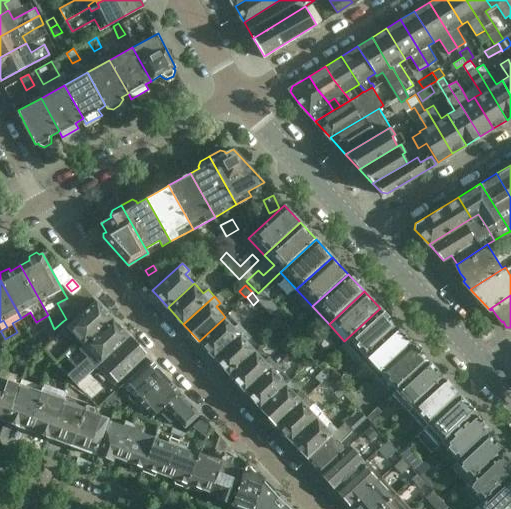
[(66,325),(63,321),(54,329),(55,330),(49,335),(52,338),(43,347),(56,360),(75,343),(79,339),(82,343),(98,330),(94,326),(109,313),(96,299),(66,325)]
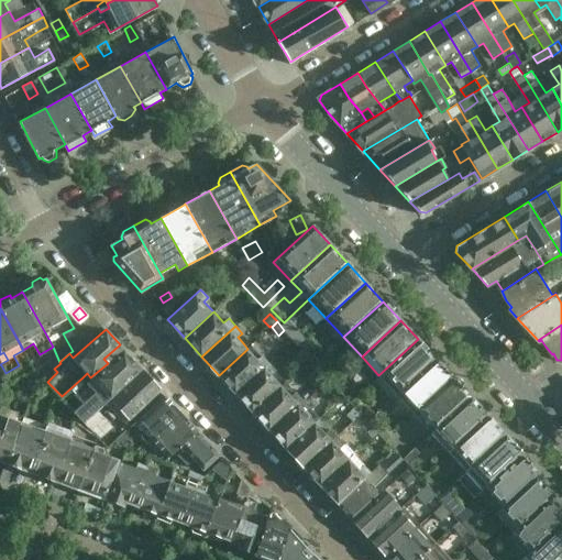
[(306,339),(299,346),(309,357),(317,349),(306,339)]
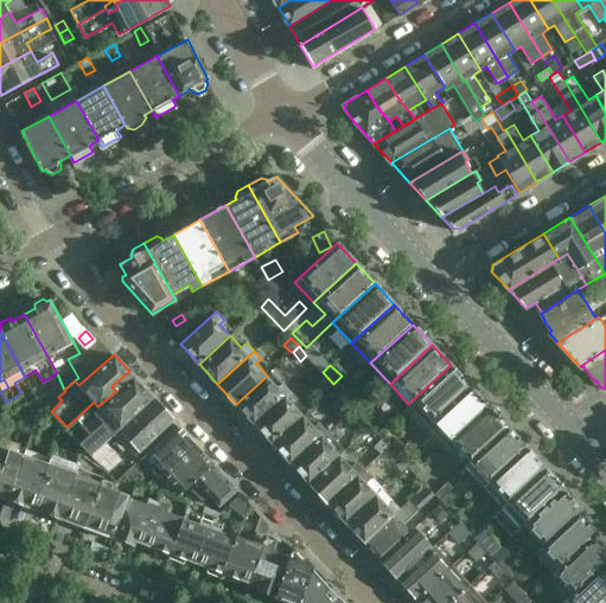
[(470,385),(451,365),(408,404),(427,424),(470,385)]
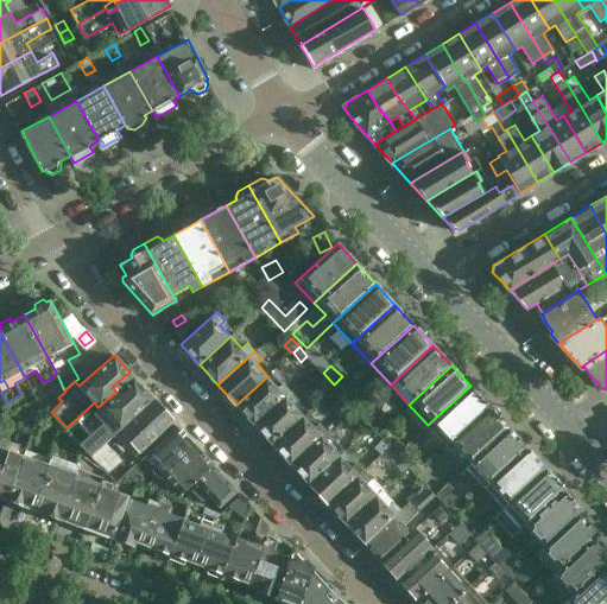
[(153,398),(130,372),(112,387),(117,392),(97,407),(94,402),(89,407),(93,413),(93,432),(81,443),(90,453),(101,445),(114,432),(153,398)]
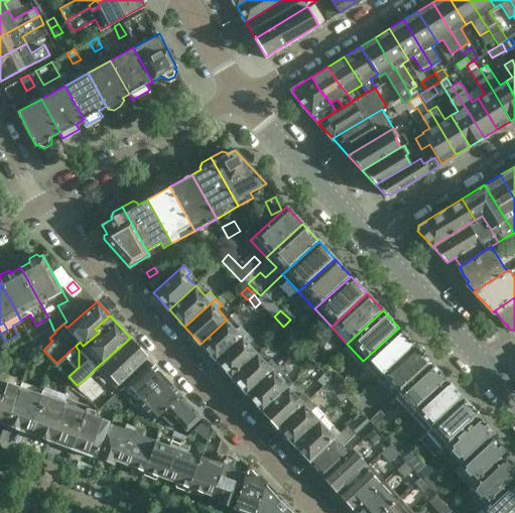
[(227,319),(201,344),(209,353),(216,361),(247,332),(240,325),(236,329),(230,323),(227,319)]
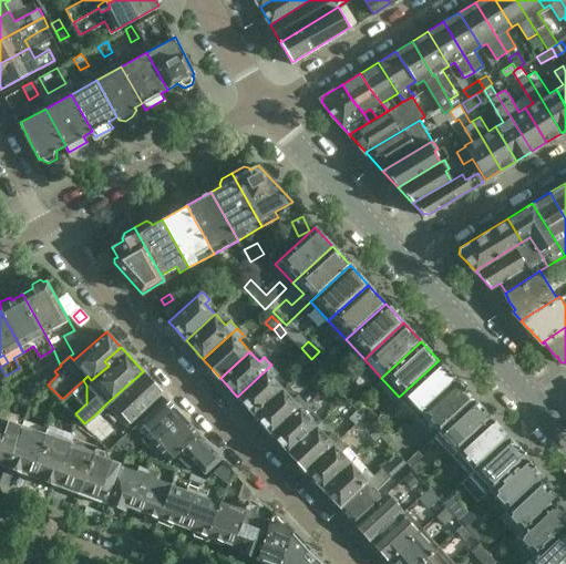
[(305,352),(295,362),(301,369),(311,360),(305,352)]
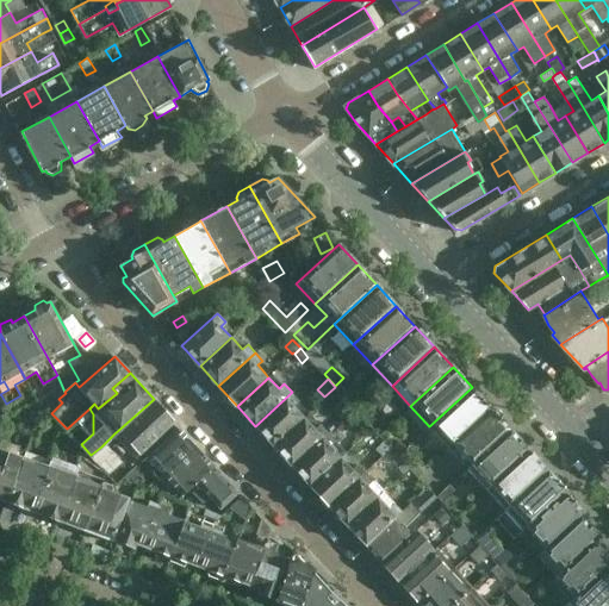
[(350,386),(345,392),(355,404),(361,398),(350,386)]
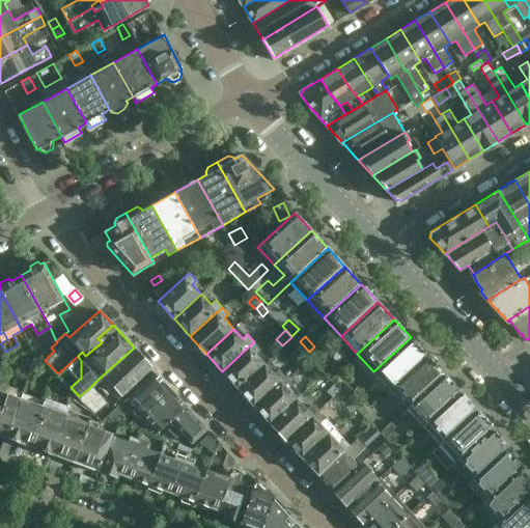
[(426,355),(425,354),(411,337),(373,371),(390,389),(426,355)]
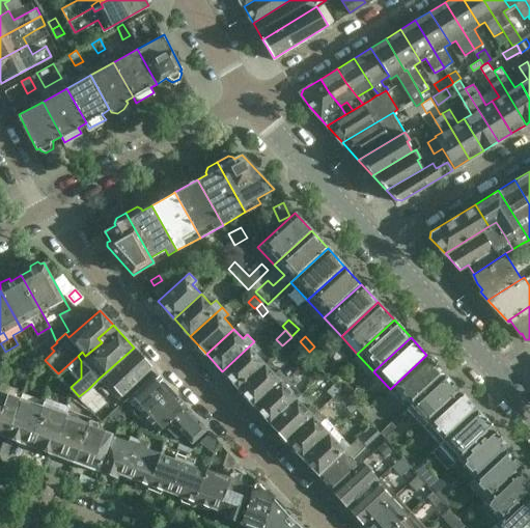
[(254,341),(222,371),(238,388),(266,363),(262,360),(256,353),(260,349),(254,341)]
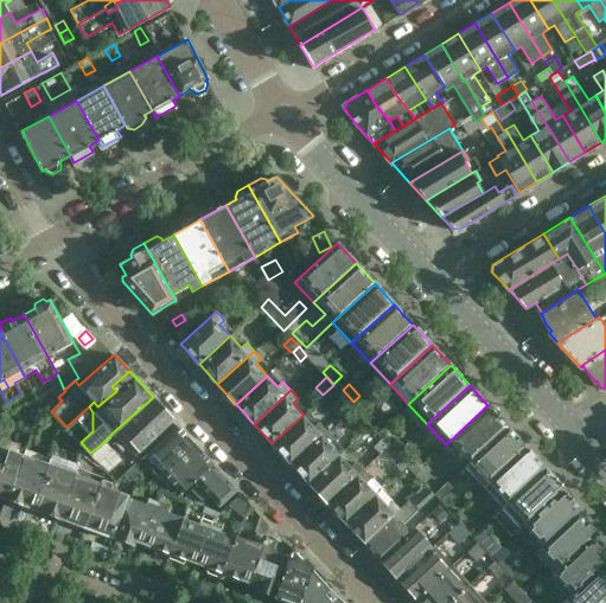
[(174,419),(153,397),(114,431),(135,455),(174,419)]
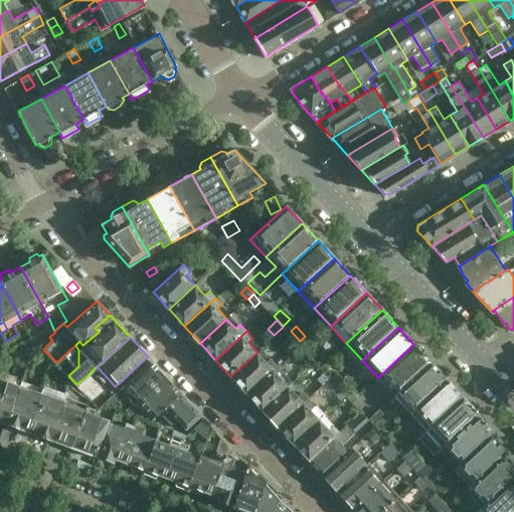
[(5,342),(1,344),(4,351),(9,349),(5,342)]
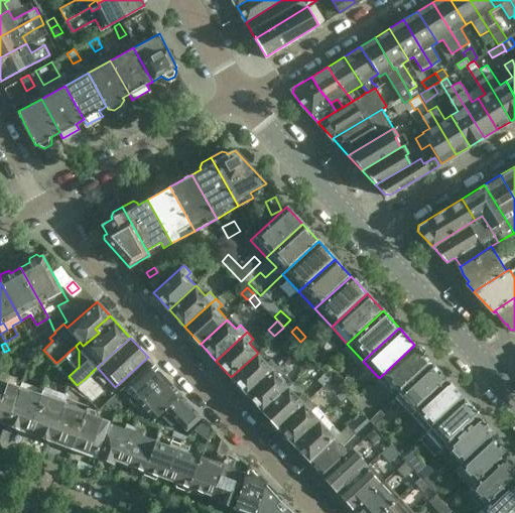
[(313,343),(306,350),(315,359),(323,353),(313,343)]
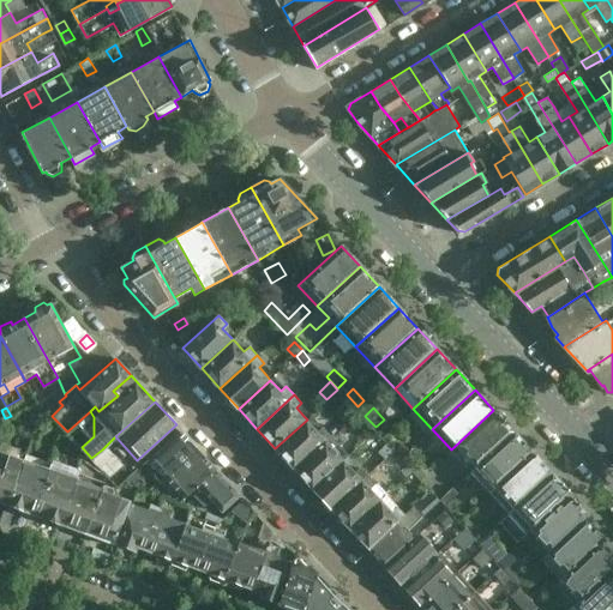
[(451,450),(470,470),(514,432),(503,421),(493,410),(451,450)]
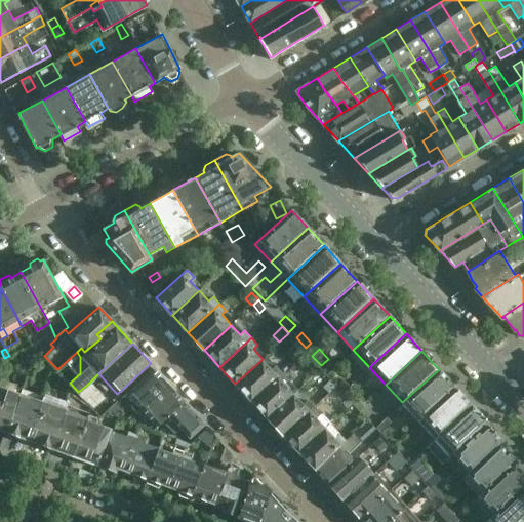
[(263,359),(235,384),(250,401),(282,372),(276,366),(272,369),(266,362),(263,359)]
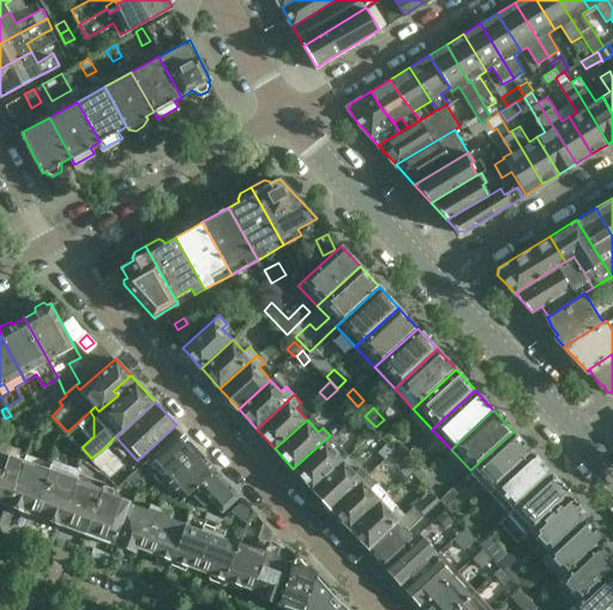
[(199,450),(181,430),(149,458),(160,470),(155,473),(162,482),(167,478),(199,450)]
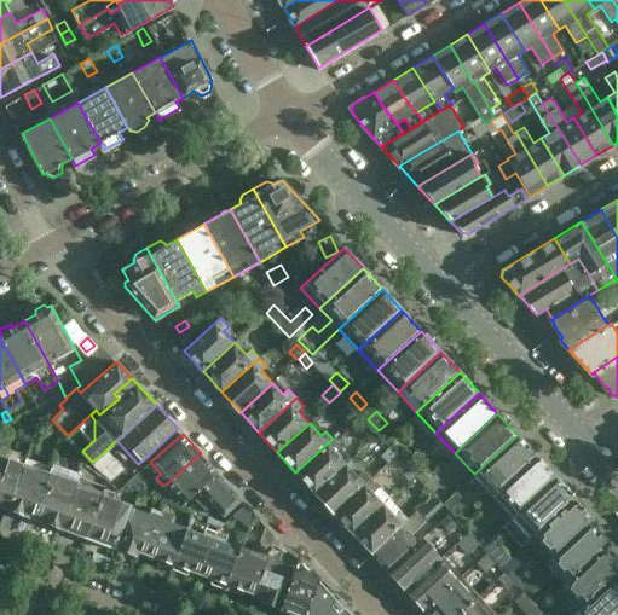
[(536,456),(518,435),(474,474),(494,495),(536,456)]
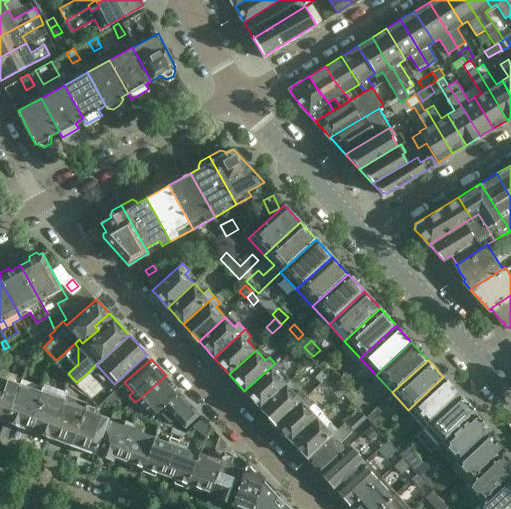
[(275,363),(244,391),(260,408),(287,384),(283,380),(278,373),(282,370),(275,363)]
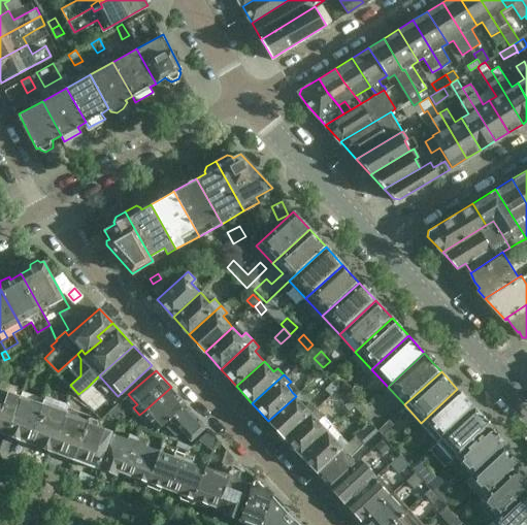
[(332,381),(320,391),(326,398),(325,399),(325,400),(339,387),(338,387),(332,381)]
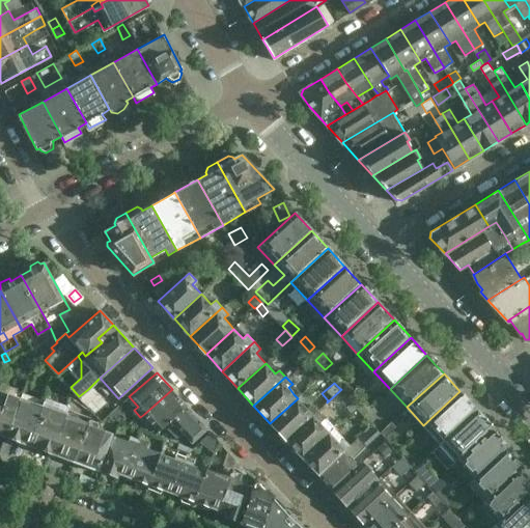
[(0,433),(5,436),(20,395),(0,388),(0,433)]
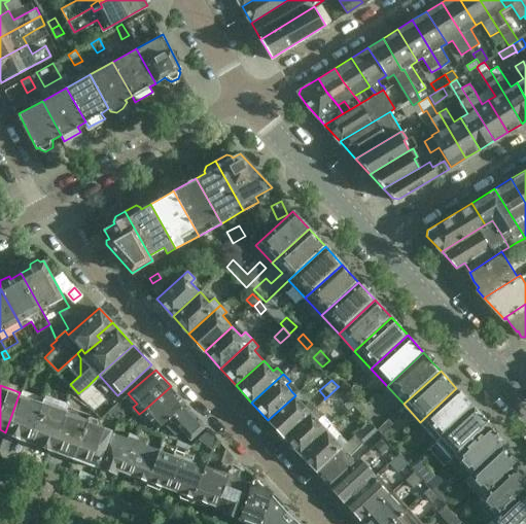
[(185,403),(171,386),(143,411),(159,427),(165,422),(185,403)]
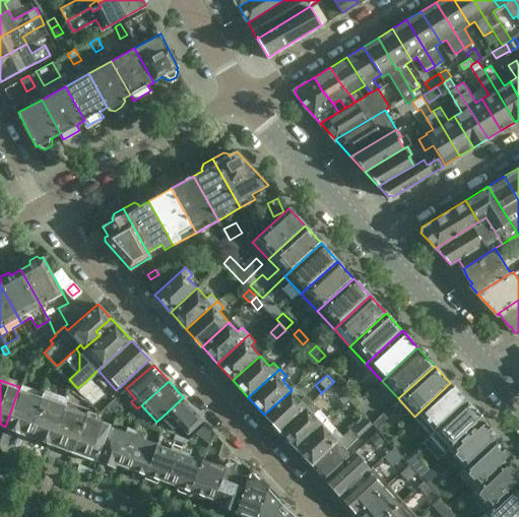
[(320,394),(326,400),(340,388),(339,387),(334,381),(320,394)]
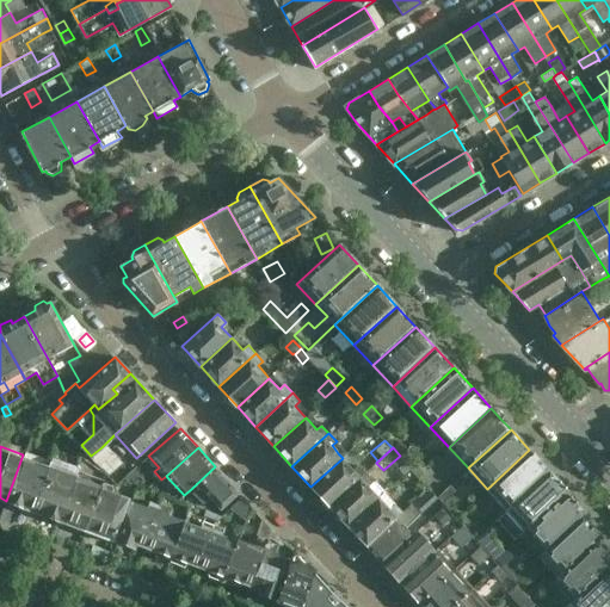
[(548,470),(529,450),(487,489),(505,509),(548,470)]
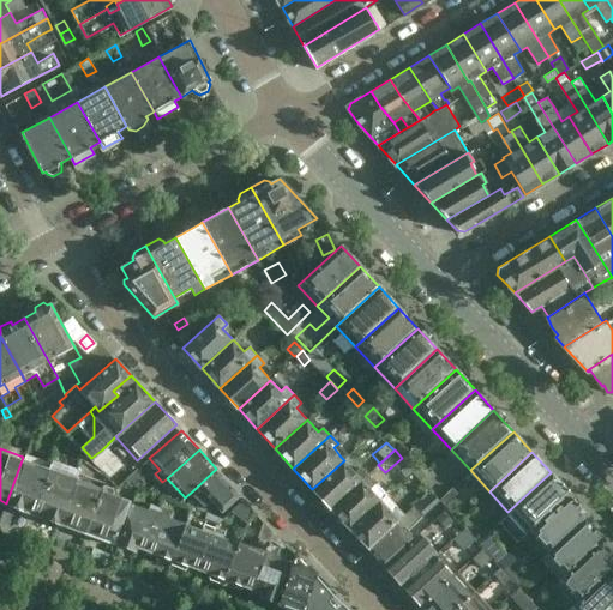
[(6,503),(32,513),(49,466),(23,457),(6,503)]
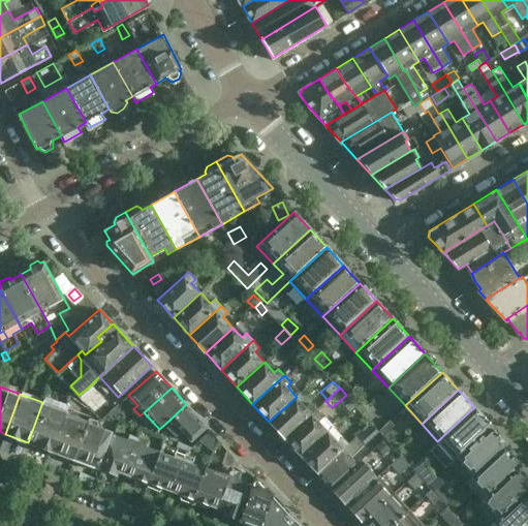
[(297,397),(269,422),(285,438),(316,409),(310,402),(306,407),(300,400),(297,397)]
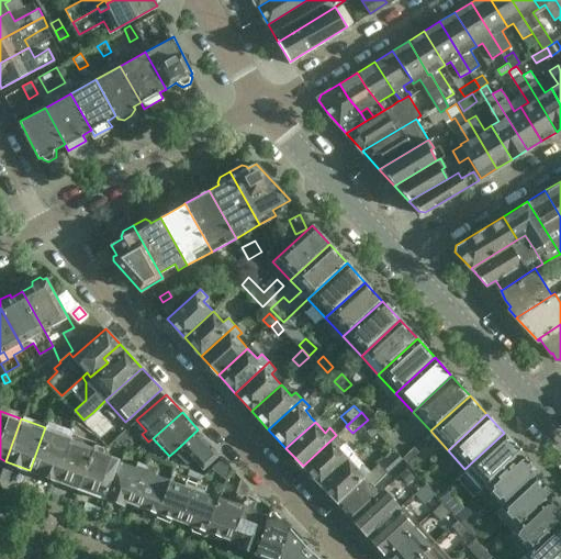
[(30,470),(55,479),(70,437),(45,427),(30,470)]
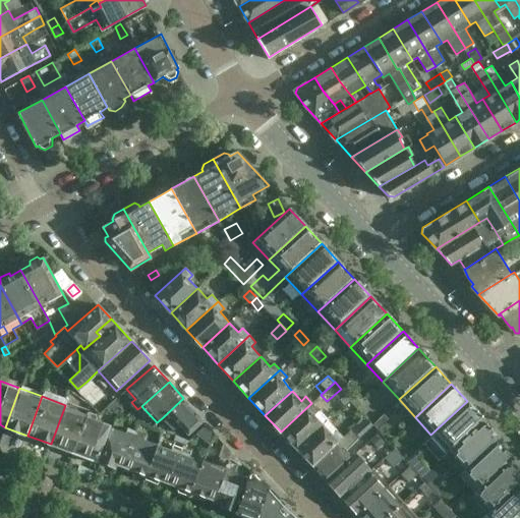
[(205,420),(183,398),(163,417),(174,429),(180,424),(189,435),(205,420)]
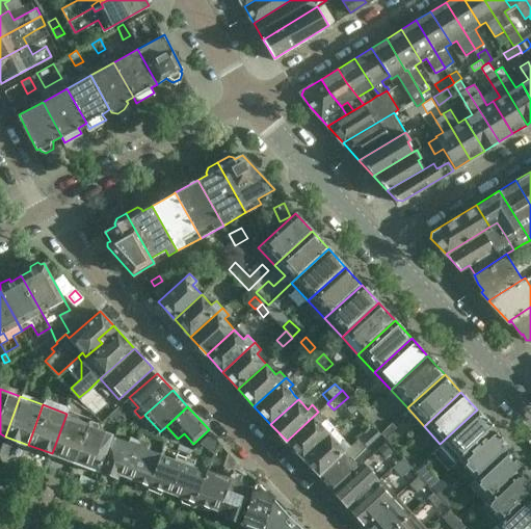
[(440,444),(457,463),(493,429),(494,428),(477,410),(440,444)]
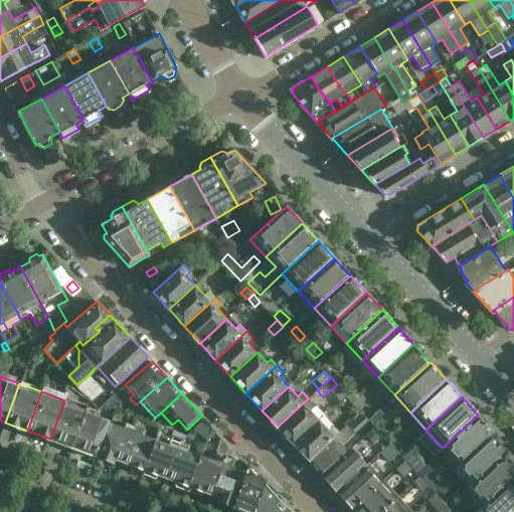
[(308,398),(278,427),(293,444),(319,419),(316,416),(311,409),(315,405),(308,398)]
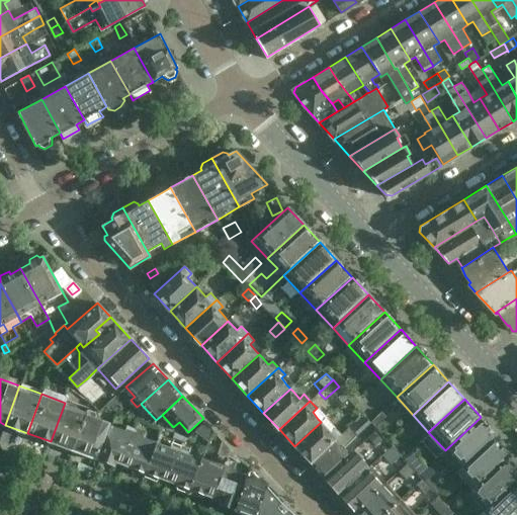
[(51,441),(74,450),(88,413),(88,411),(65,403),(51,441)]
